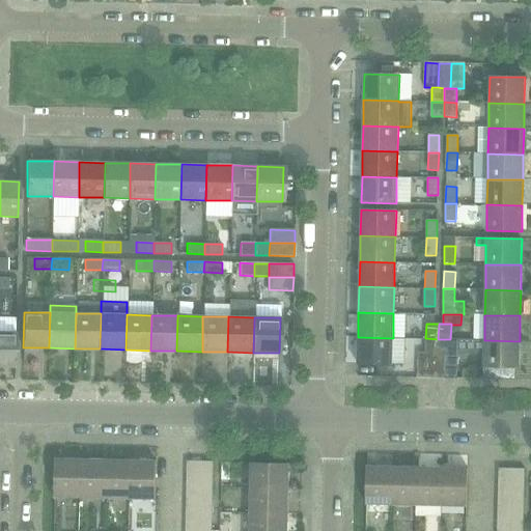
[(16,332),(0,331),(0,367),(15,367),(16,332)]
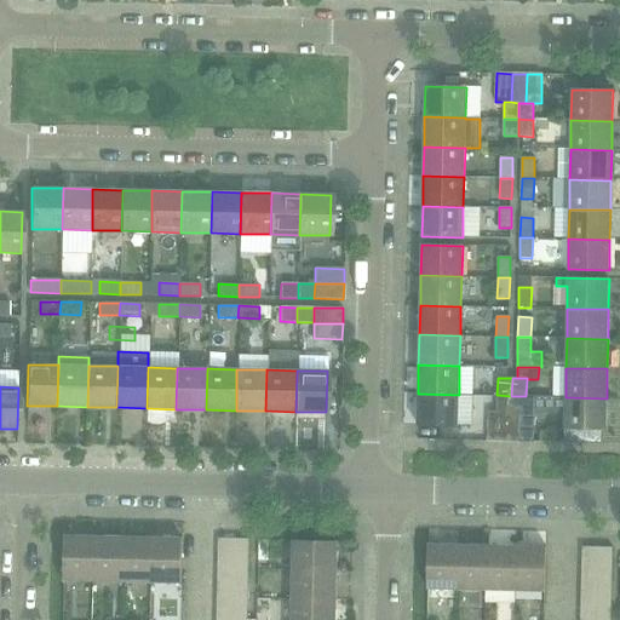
[(459,395),(418,394),(417,424),(458,425),(459,395)]
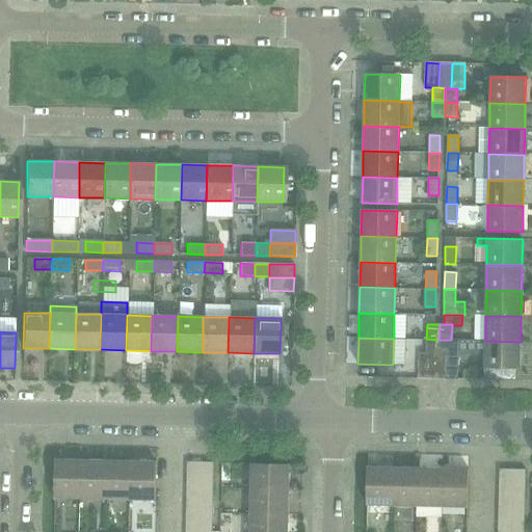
[(439,340),(426,339),(426,353),(432,353),(439,353),(439,340)]
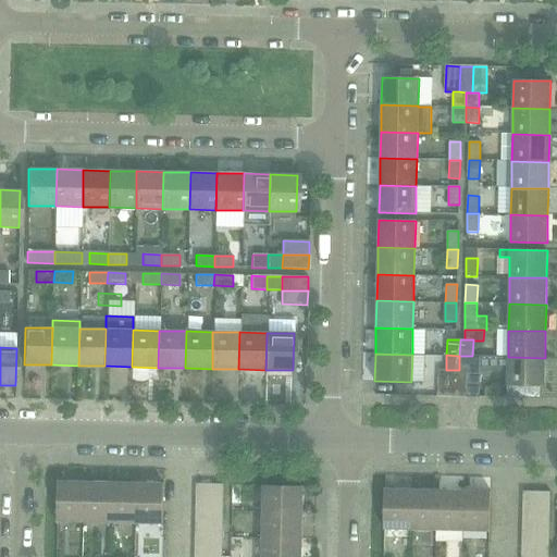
[(472,356),(459,356),(459,370),(466,371),(472,371),(472,356)]
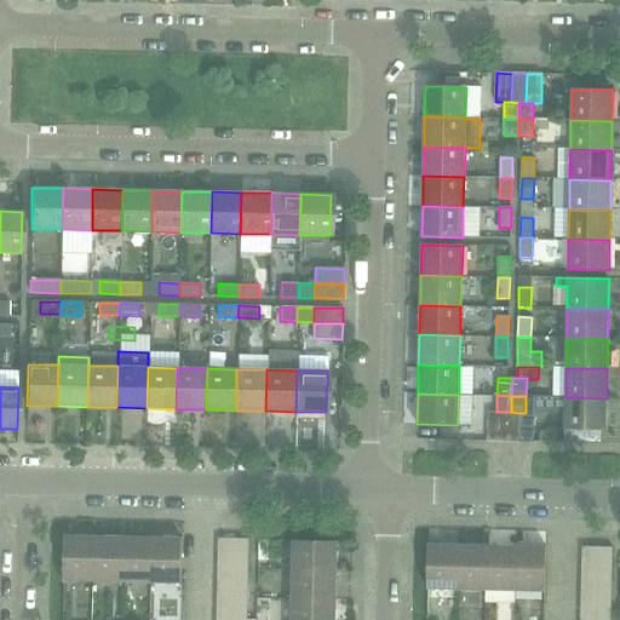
[(607,399),(566,397),(564,428),(606,429),(607,399)]
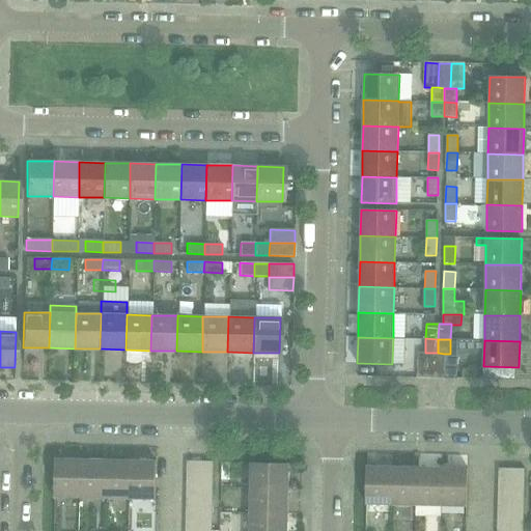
[(418,353),(418,357),(418,378),(430,378),(431,353),(425,353),(418,353)]
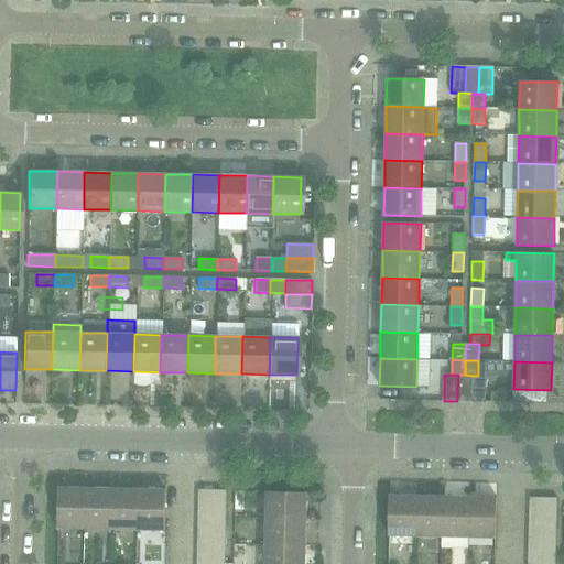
[(465,375),(458,375),(457,401),(472,402),(472,376),(465,375)]
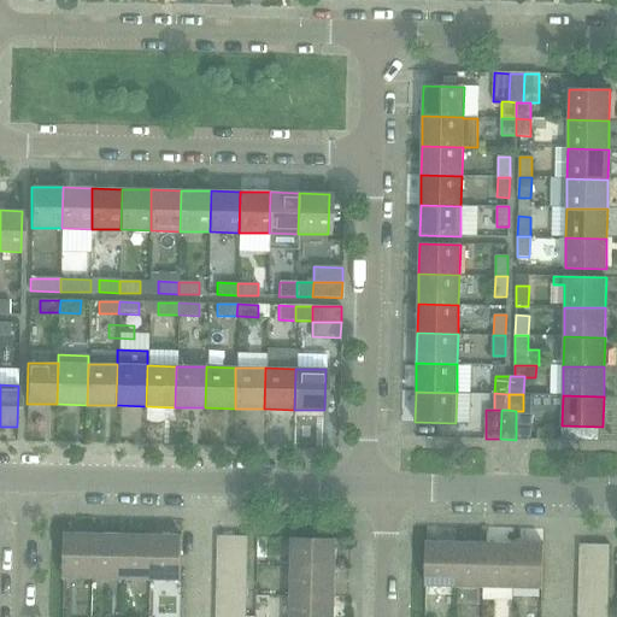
[(523,411),(516,411),(516,440),(532,440),(532,411),(523,411)]
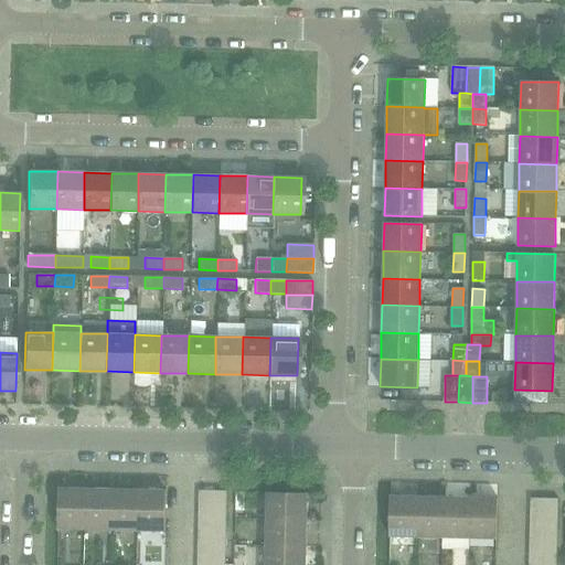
[(87,488),(59,488),(57,529),(86,530),(87,488)]
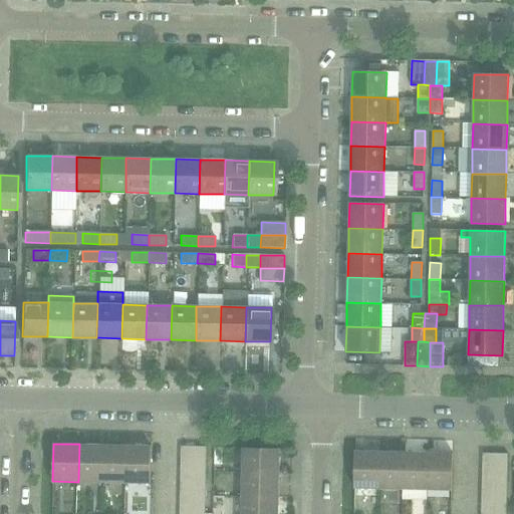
[(102,445),(79,444),(78,482),(101,482),(102,445)]
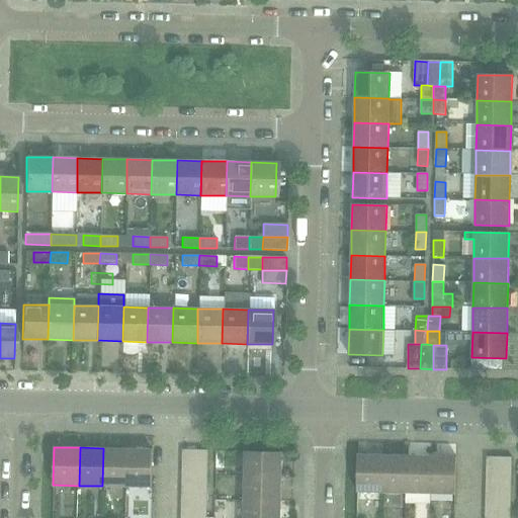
[(128,448),(103,448),(102,486),(127,487),(128,448)]
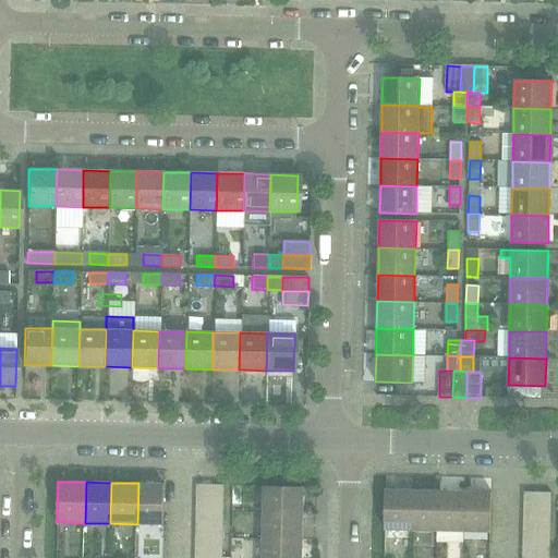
[(164,484),(138,483),(137,524),(162,525),(164,484)]
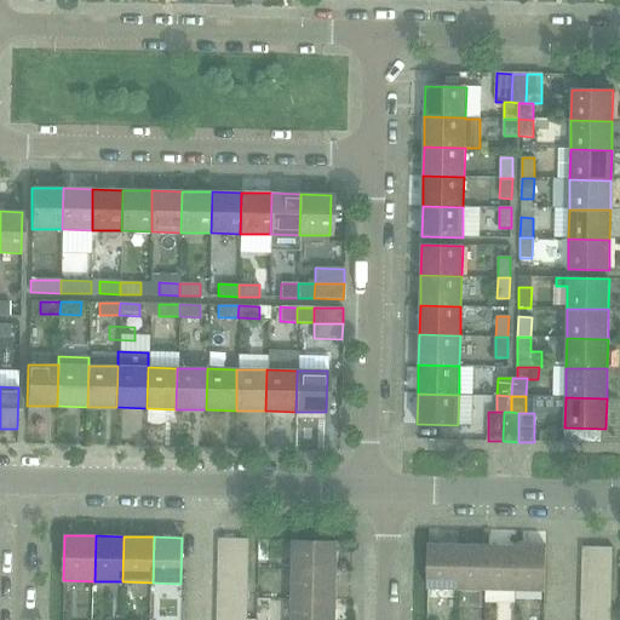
[(248,539),(218,539),(218,555),(248,556),(248,539)]
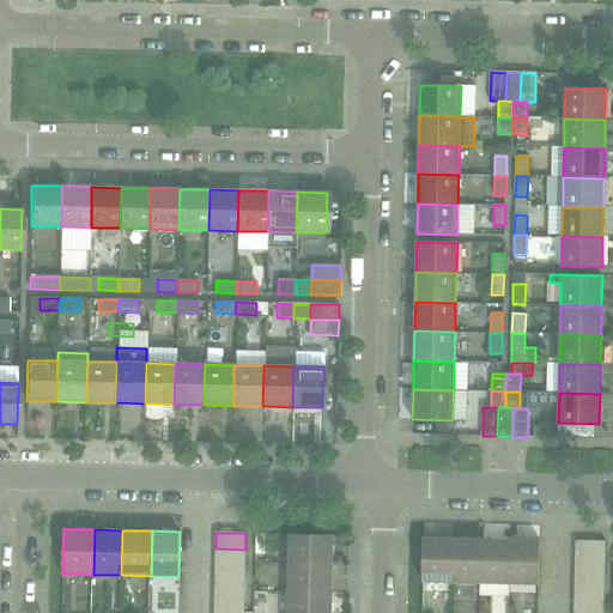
[(290,534),(290,535),(289,563),(334,564),(334,535),(290,534)]
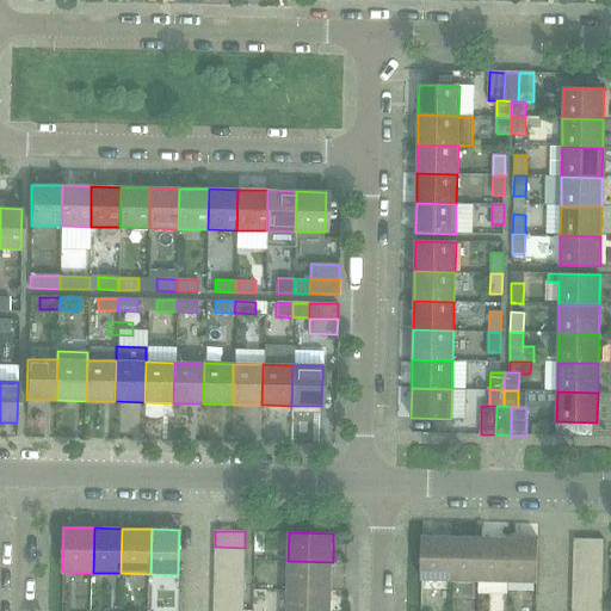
[(451,536),(421,536),(421,580),(450,581),(451,536)]
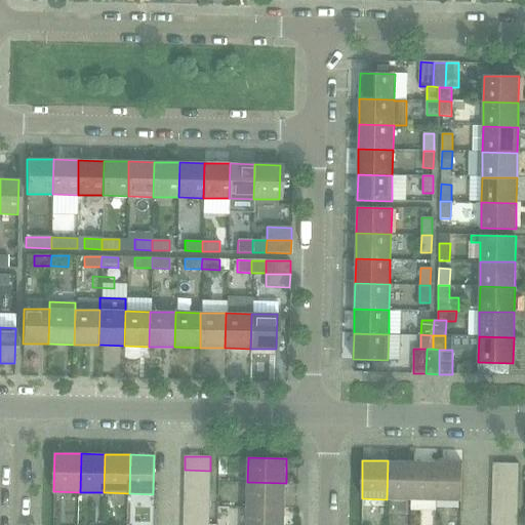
[(412,461),(388,460),(387,499),(411,500),(412,461)]
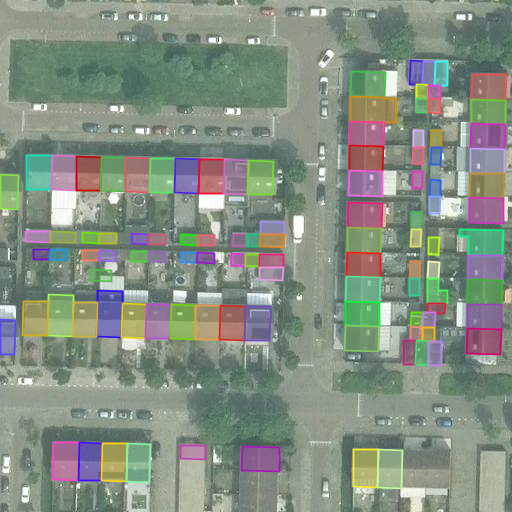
[(426,450),(402,450),(401,488),(425,488),(426,450)]
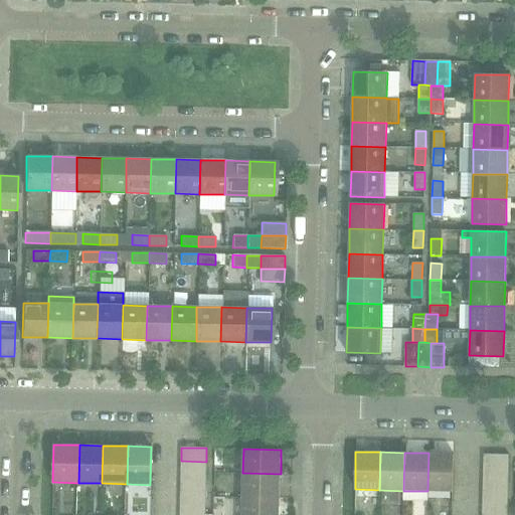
[(454,454),(428,453),(427,491),(453,492),(454,454)]
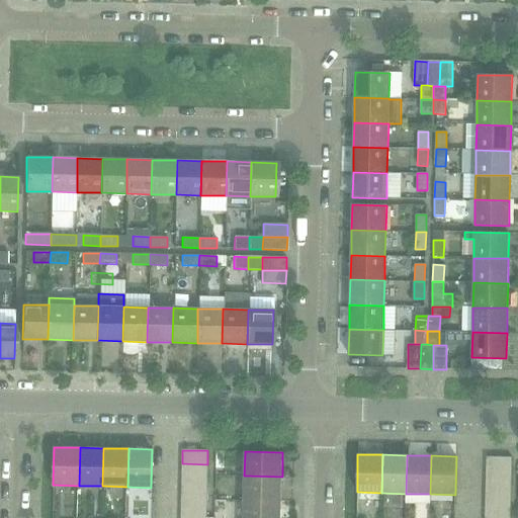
[(513,457),(487,457),(486,470),(512,471),(513,457)]
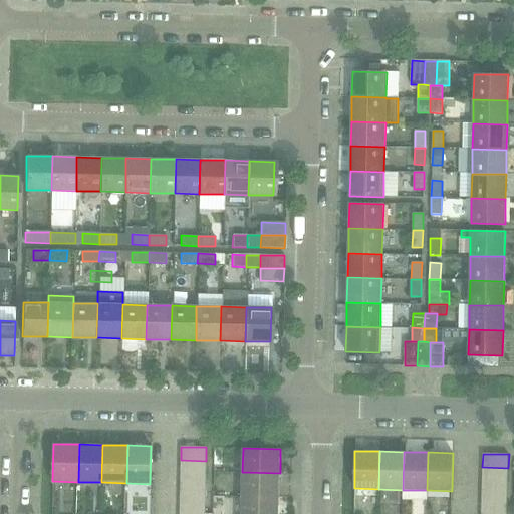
[(206,461),(181,460),(181,472),(206,473),(206,461)]
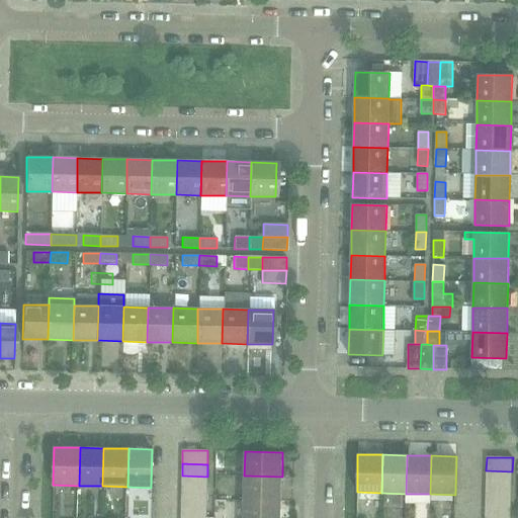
[(512,471),(486,470),(486,483),(512,484),(512,471)]
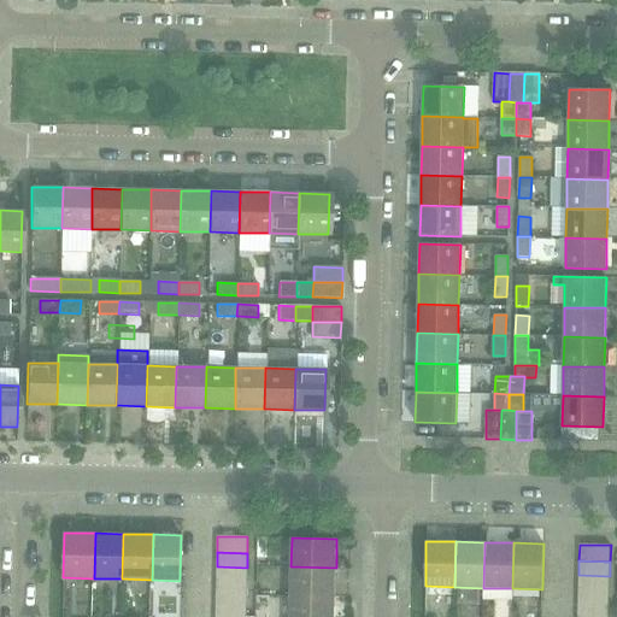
[(247,568),(217,566),(216,580),(247,581),(247,568)]
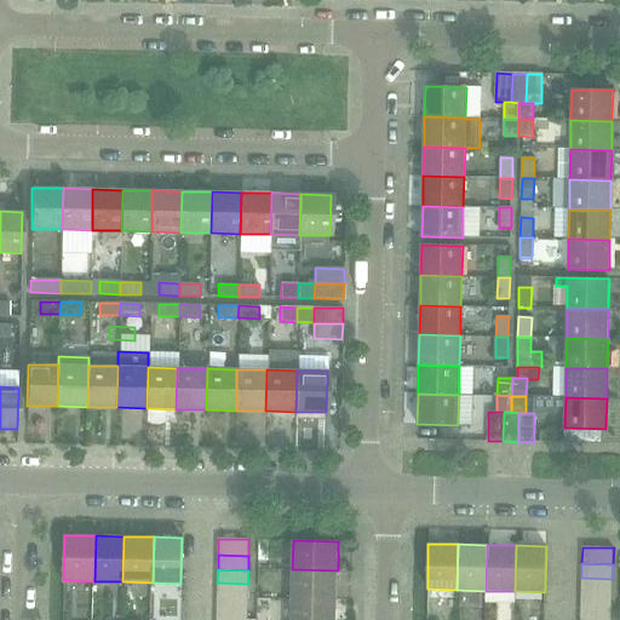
[(338,570),(292,569),(291,598),(337,600),(338,570)]
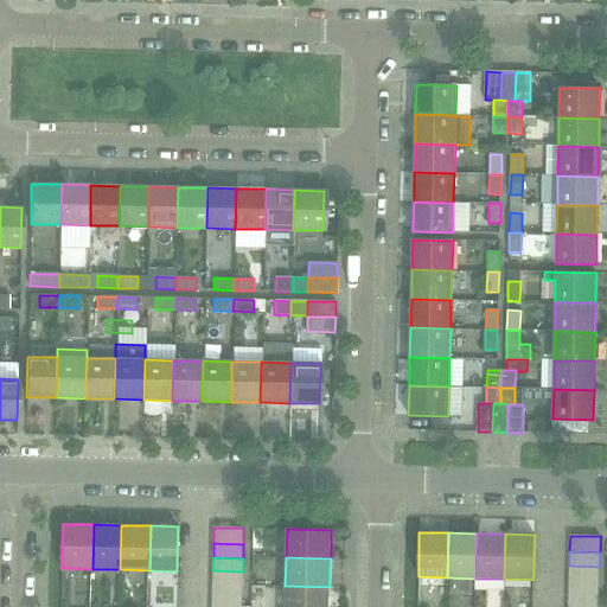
[(600,567),(569,566),(569,579),(600,580),(600,567)]
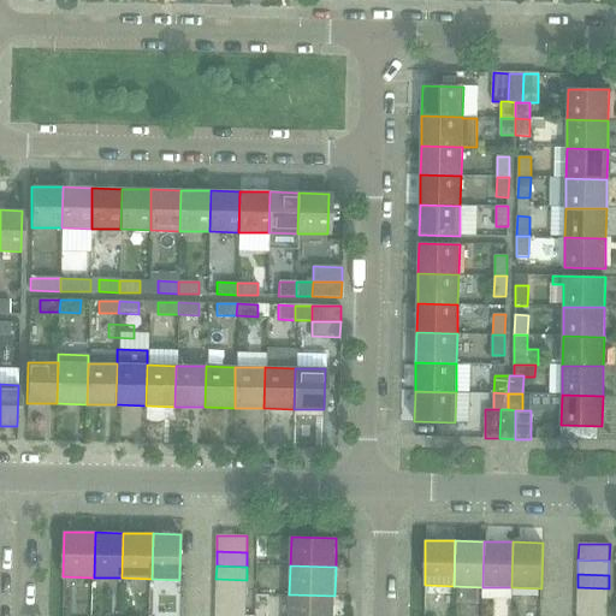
[(247,580),(215,579),(215,593),(246,594),(247,580)]
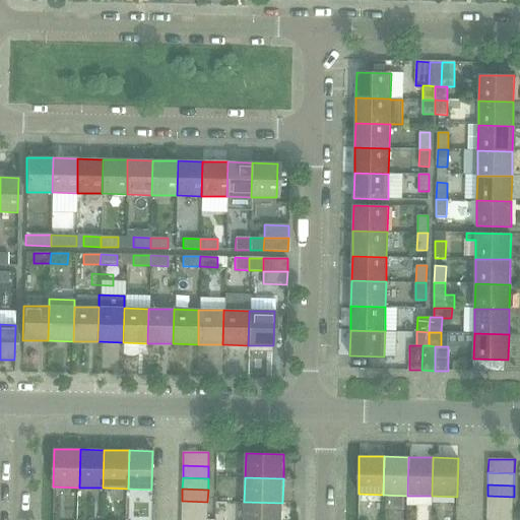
[(514,497),(488,496),(486,508),(513,509),(514,497)]
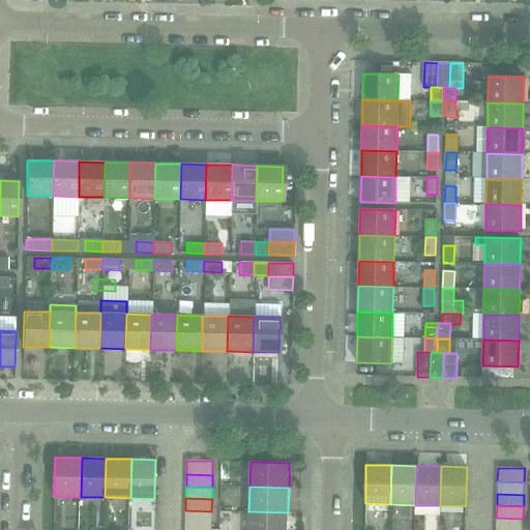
[(211,511),(185,510),(185,523),(211,524),(211,511)]
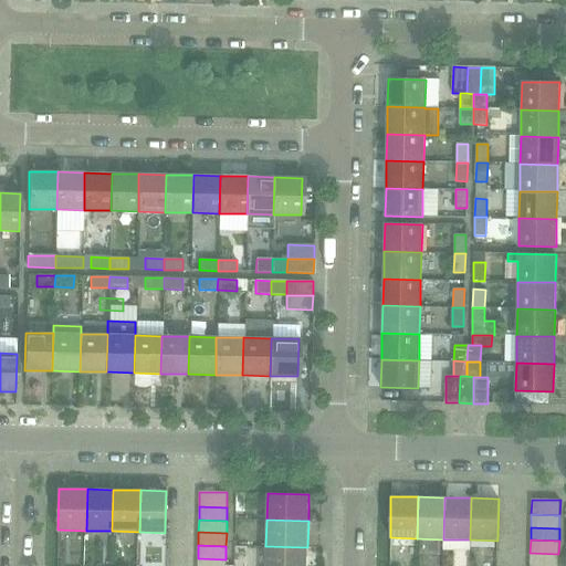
[(306,565),(307,547),(265,546),(265,565),(306,565)]
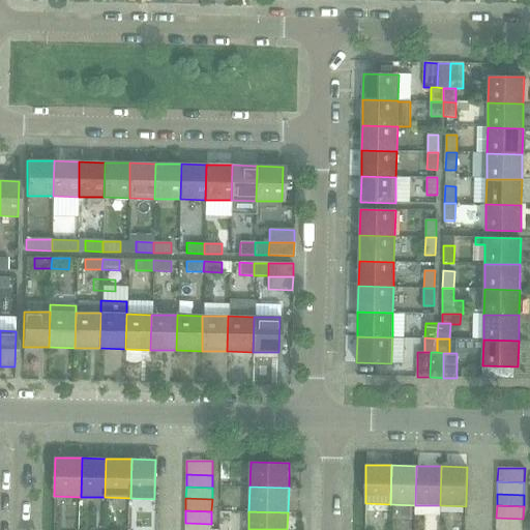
[(523,529),(523,519),(496,518),(496,529),(498,529),(523,529)]
